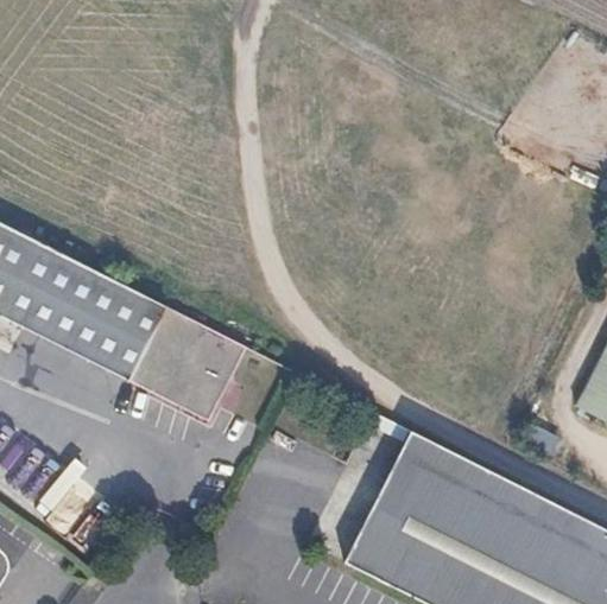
[(0,306),(35,241),(0,223),(0,306)]
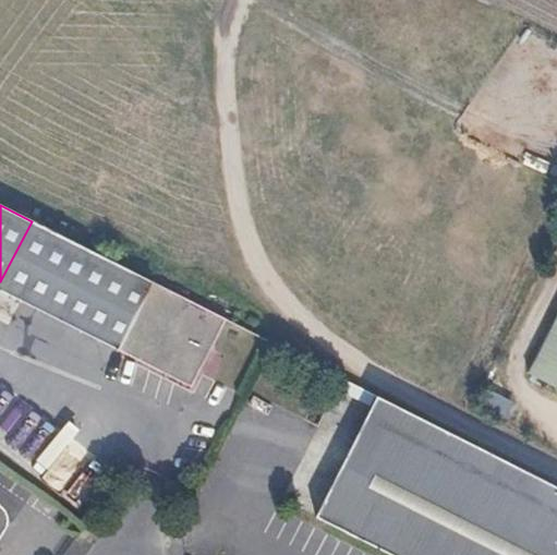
[(32,221),(0,281),(0,289),(93,336),(190,384),(225,317),(32,221)]
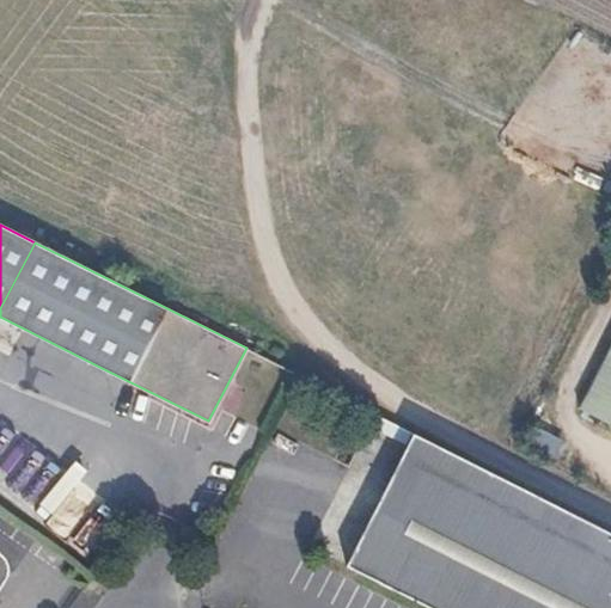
[(610,343),(578,409),(610,424),(610,421),(610,343)]
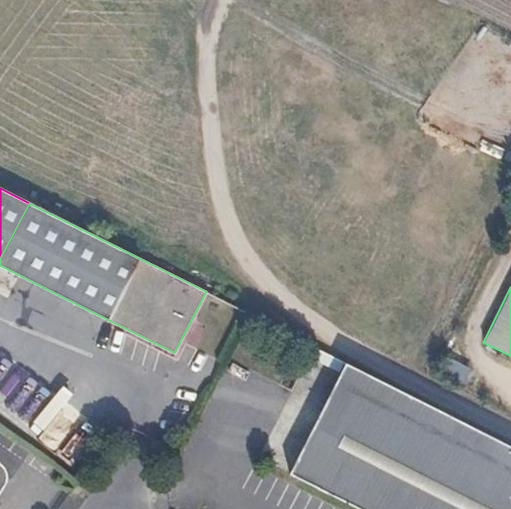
[(340,371),(345,361),(315,346),(311,355),(340,371)]
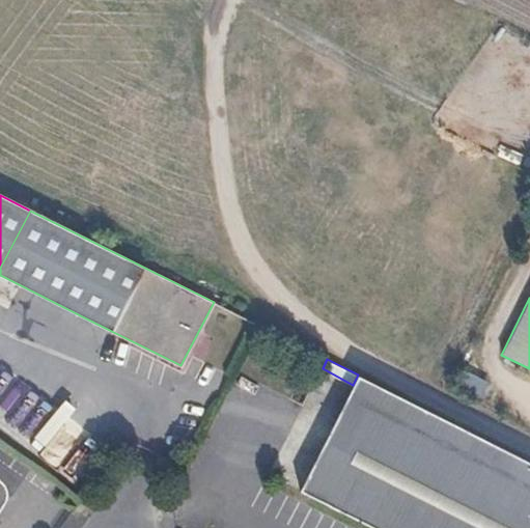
[(529,527),(529,460),(360,376),(302,491),(377,527),(529,527)]
